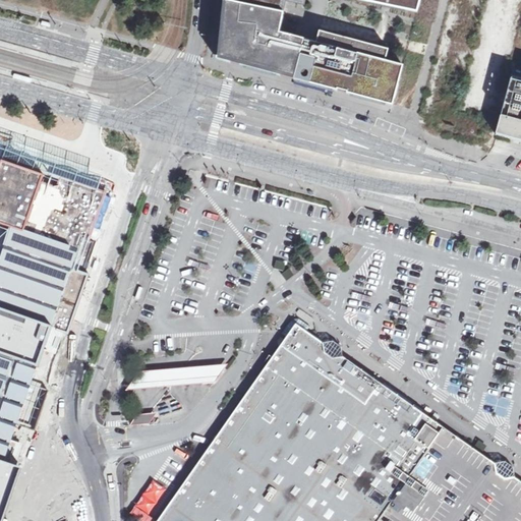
[(225,0),(226,2),(284,15),(286,2),(304,5),(305,0),(225,0)]
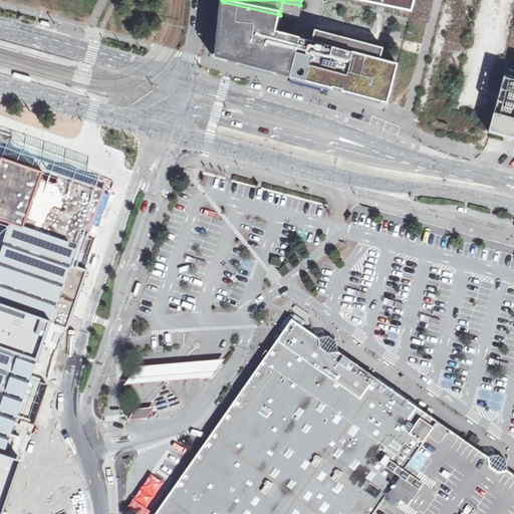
[(415,0),(360,0),(413,12),(415,0)]
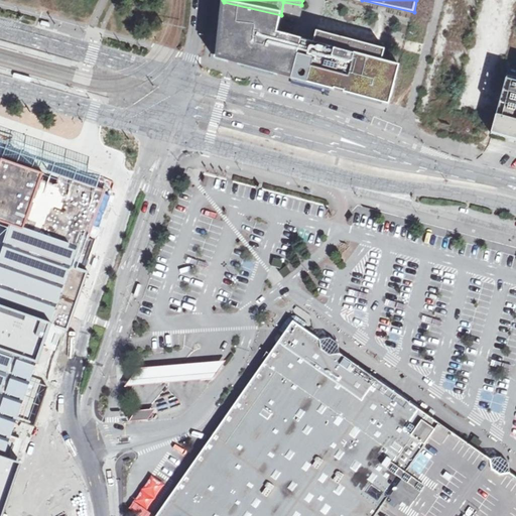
[(252,68),(289,78),(299,39),(277,33),(281,15),(224,2),(220,41),(219,50),(218,58),(252,68)]
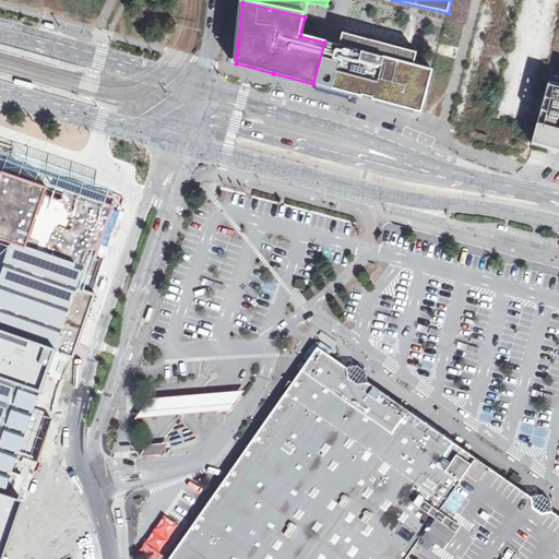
[(313,84),(423,113),(433,71),(414,66),(417,54),(343,34),(340,46),(324,43),(313,84)]
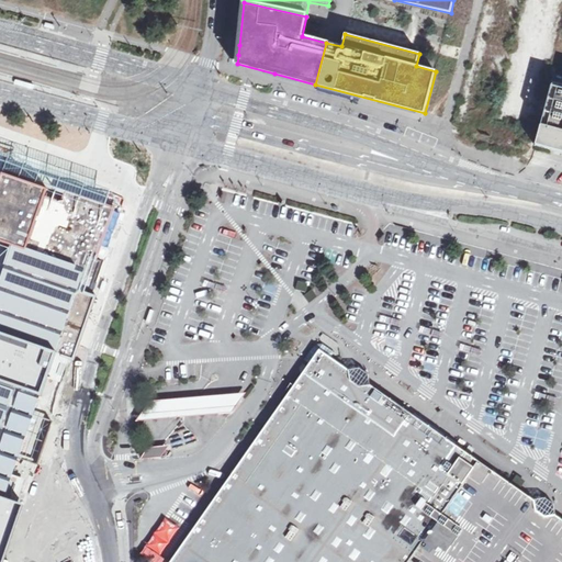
[(35,85),(14,79),(13,83),(34,89),(35,85)]
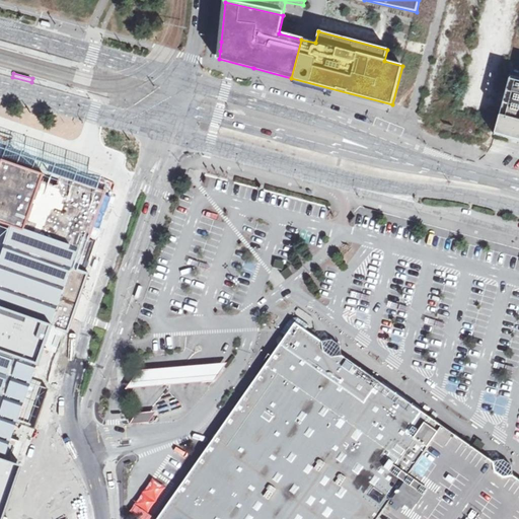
[(518,74),(513,73),(494,139),(518,146),(518,74)]
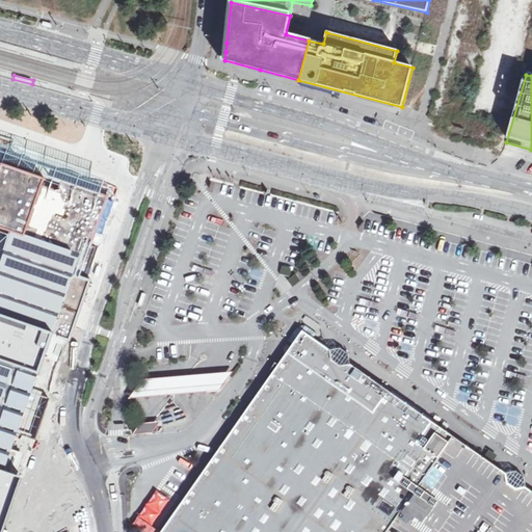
[(106,177),(0,140),(0,166),(2,167),(4,161),(19,166),(30,170),(45,176),(44,181),(54,184),(56,178),(100,193),(106,177)]
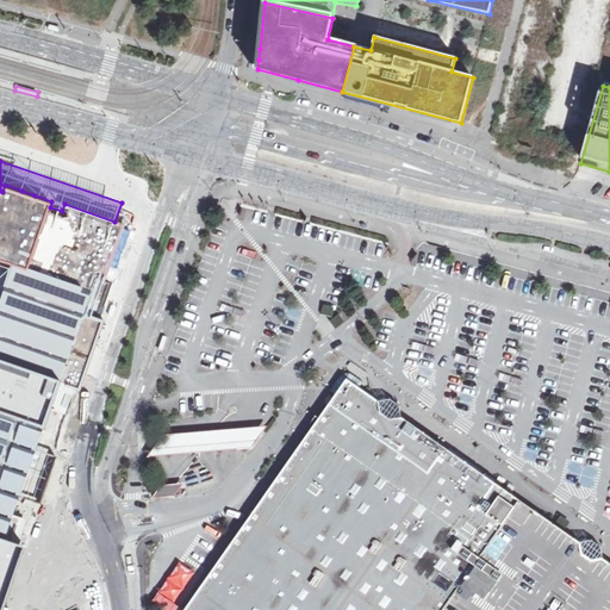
[(0,265),(11,268),(0,298),(0,609),(4,609),(26,548),(7,542),(16,518),(24,490),(43,496),(60,449),(41,442),(45,430),(60,385),(79,392),(103,321),(98,319),(110,284),(105,282),(125,224),(114,222),(64,204),(62,211),(50,207),(51,201),(5,185),(2,192),(0,200),(0,265)]
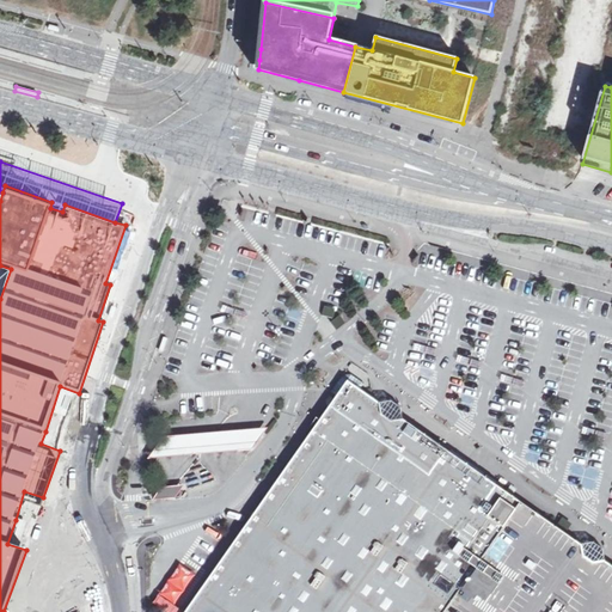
[(117,305),(114,304),(108,322),(112,323),(117,305)]
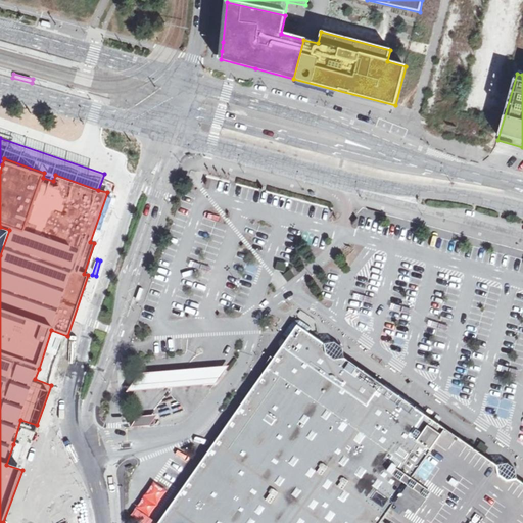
[(188,260),(186,268),(206,274),(208,268),(188,260)]
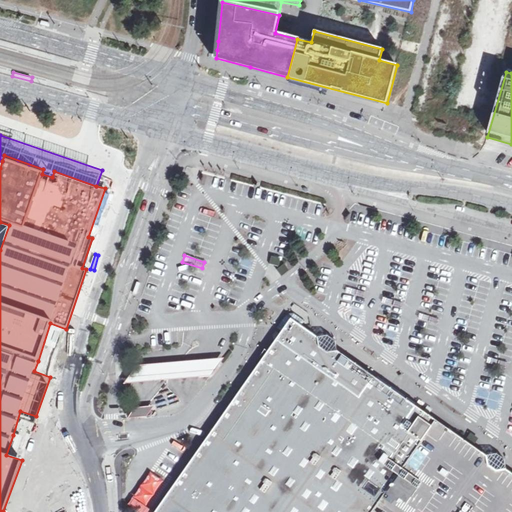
[(271,258),(269,265),(279,267),(281,261),(271,258)]
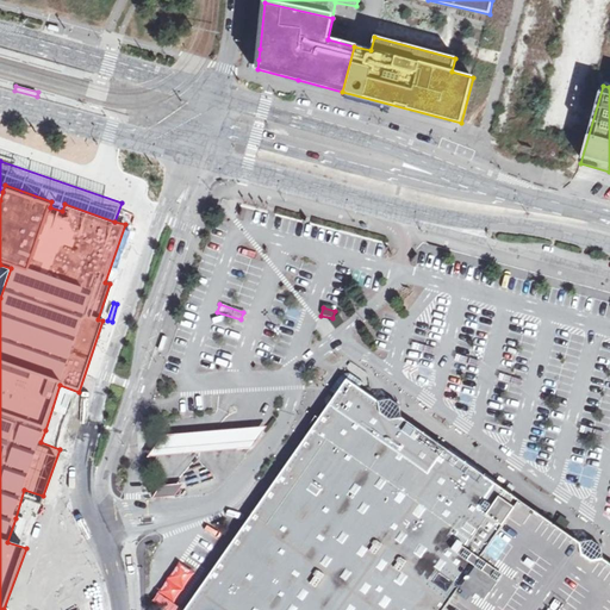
[(336,330),(346,323),(341,316),(331,323),(336,330)]
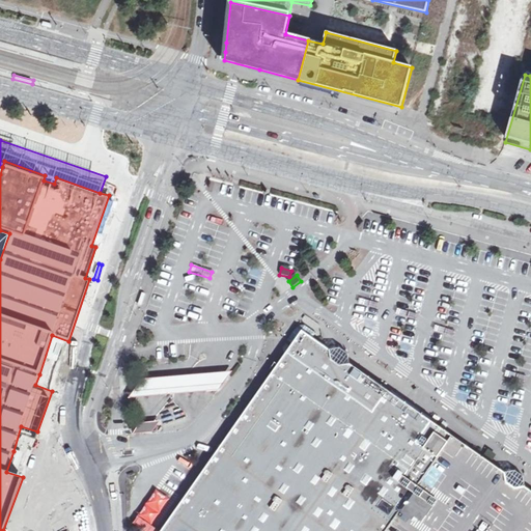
[(144,292),(140,291),(135,307),(138,308),(144,292)]
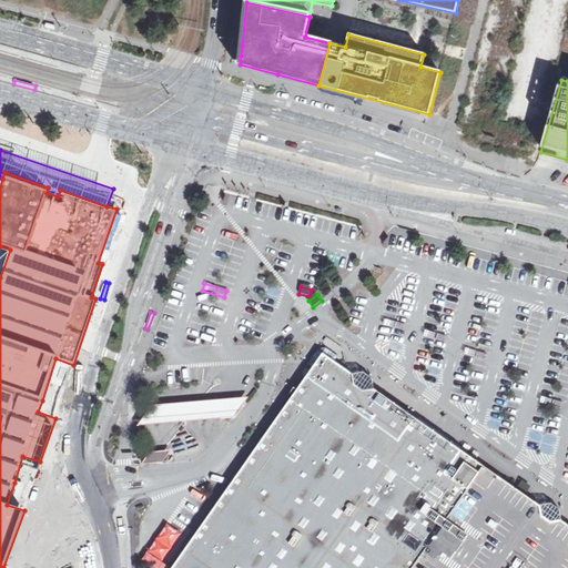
[(381,318),(379,326),(403,332),(405,325),(381,318)]
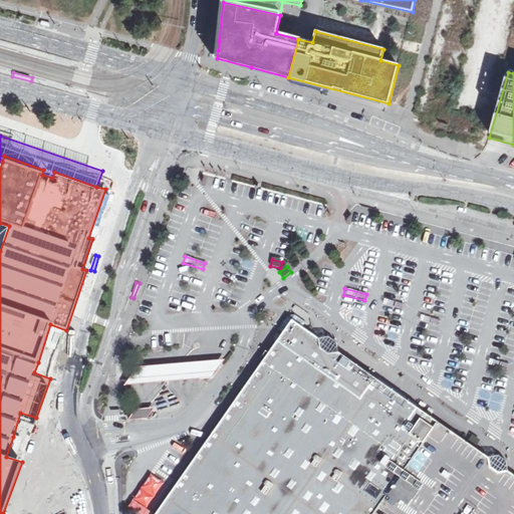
[(382,298),(380,305),(404,311),(405,304),(382,298)]
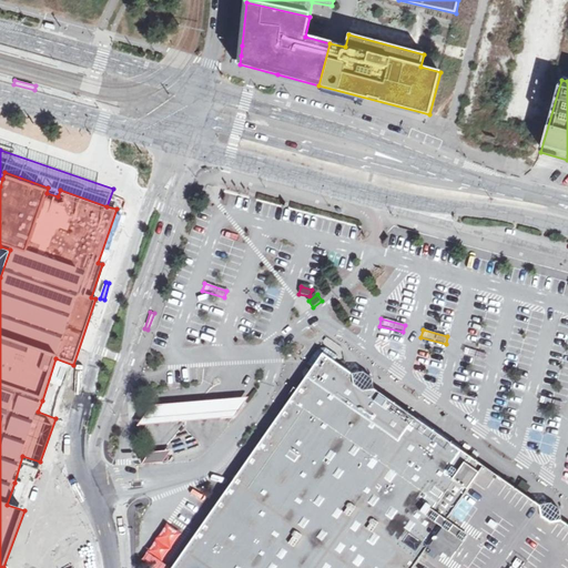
[(306,365),(312,369),(323,354),(334,363),(338,356),(326,348),(316,351),(306,365)]
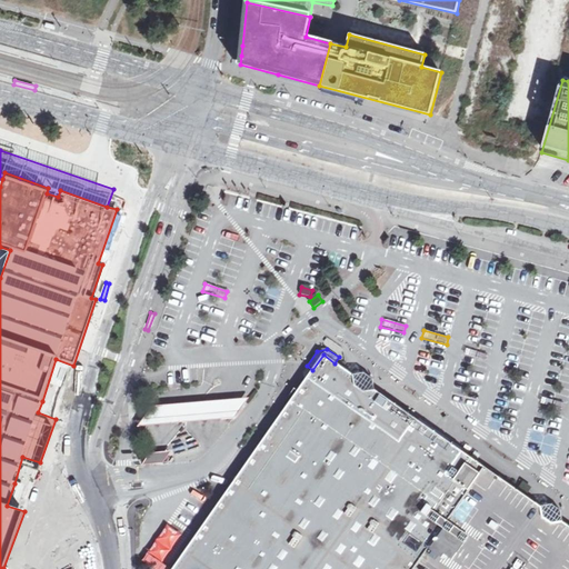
[(463,349),(461,356),(486,362),(488,356),(463,349)]
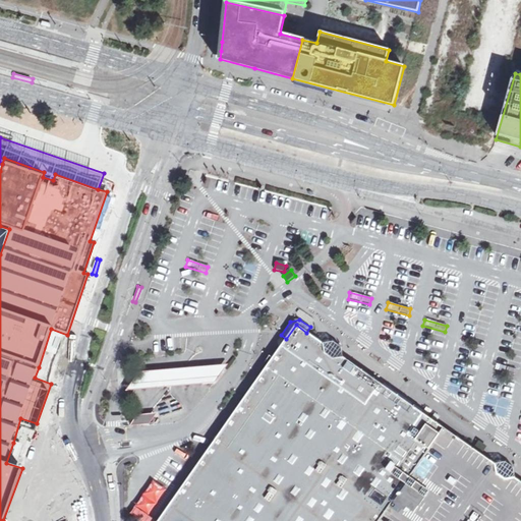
[(296,325),(286,339),(279,348),(270,360),(261,374),(257,380),(244,398),(158,520),(520,520),(520,481),(514,477),(513,467),(509,465),(505,461),(495,463),(480,453),(473,448),(457,438),(445,428),(432,420),(425,415),(423,413),(419,411),(415,408),(403,399),(390,391),(367,375),(364,372),(348,362),(343,358),(342,357),(340,348),(336,345),(332,342),(322,343),(306,333),(296,325)]
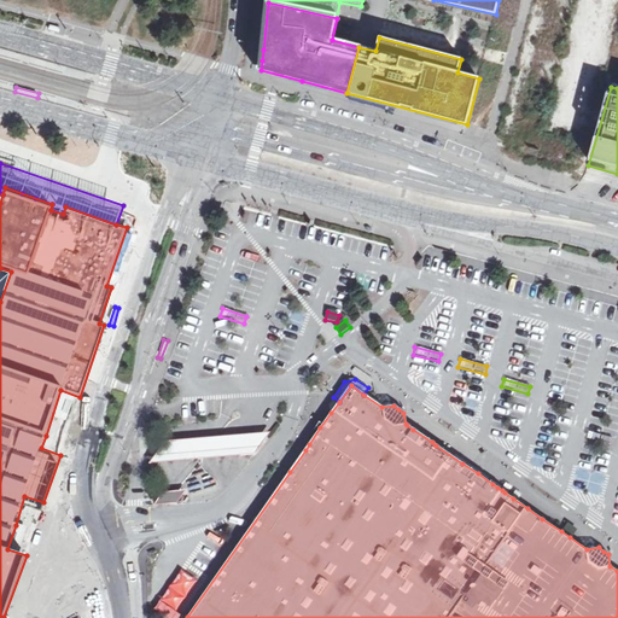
[(586,431),(583,439),(611,447),(612,439),(586,431)]
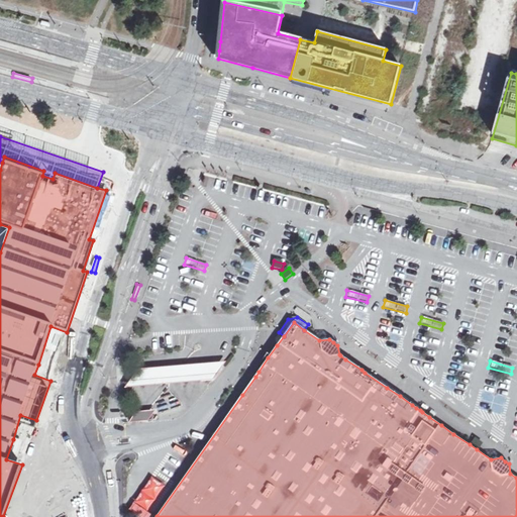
[(164,368),(137,370),(125,389),(144,388),(186,384),(209,382),(225,363),(199,365),(164,368)]
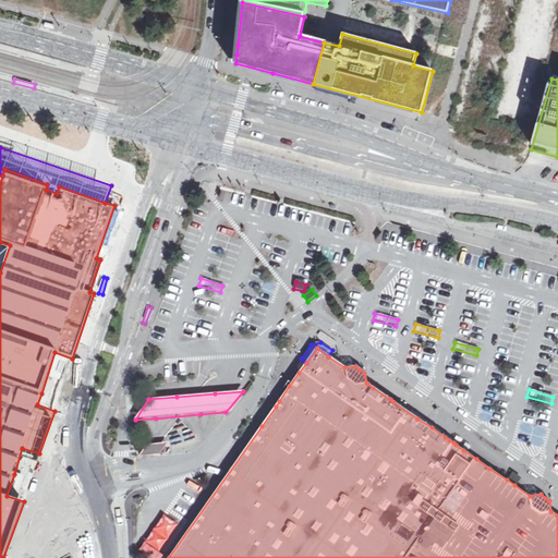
[(472,446),(465,441),(463,447),(469,451),(472,446)]
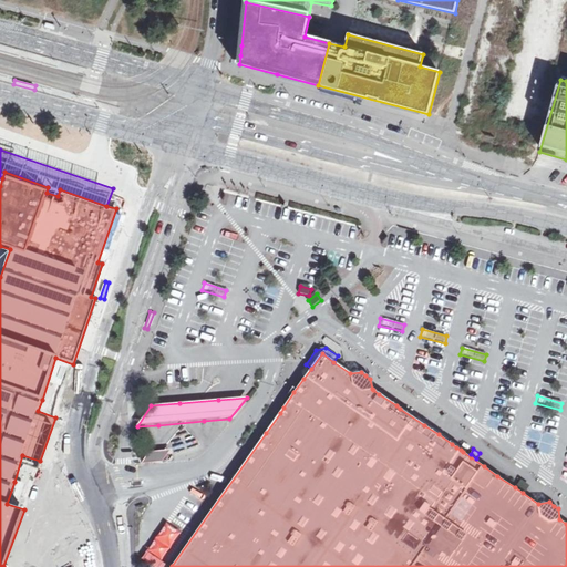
[(518,482),(515,487),(523,493),(527,487),(518,482)]
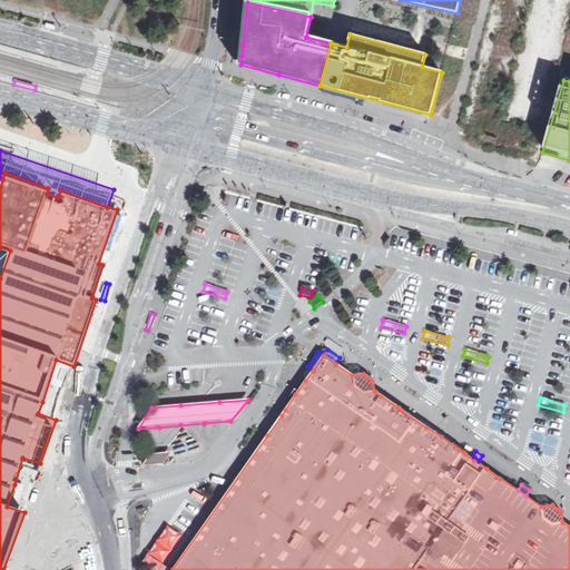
[(182,538),(167,528),(149,556),(164,564),(182,538)]
